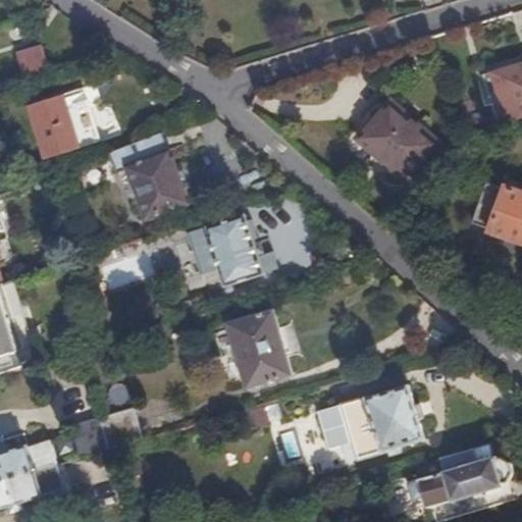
[(17,54),(23,73),(49,66),(44,46),(17,54)]
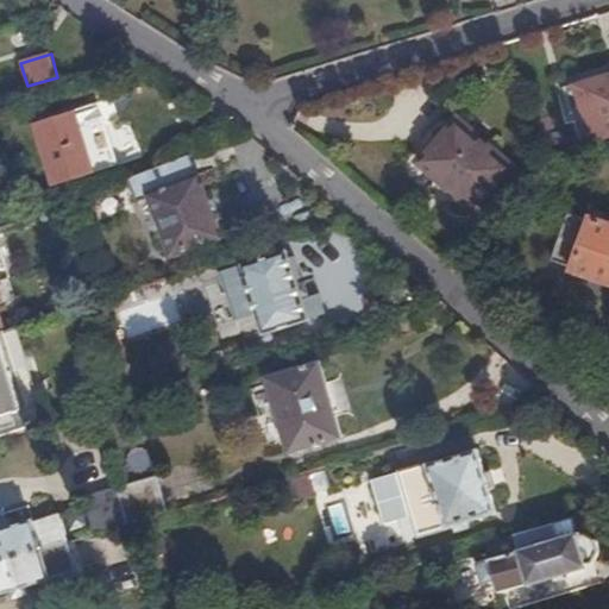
[(608,75),(564,90),(579,146),(608,137),(608,75)]
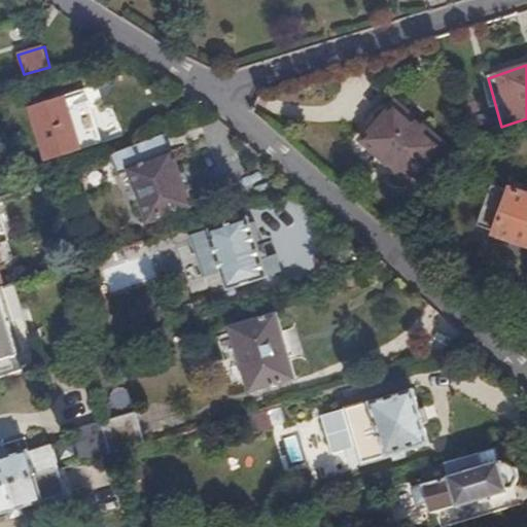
[(13,83),(0,86),(0,99),(16,95),(13,83)]
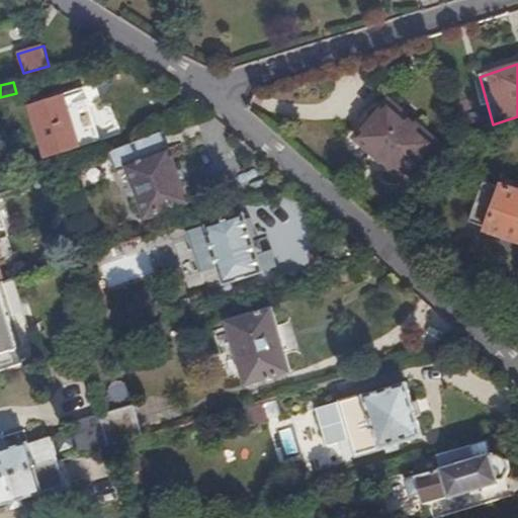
[(80,147),(80,143),(69,108),(65,93),(28,105),(45,159),(80,147)]
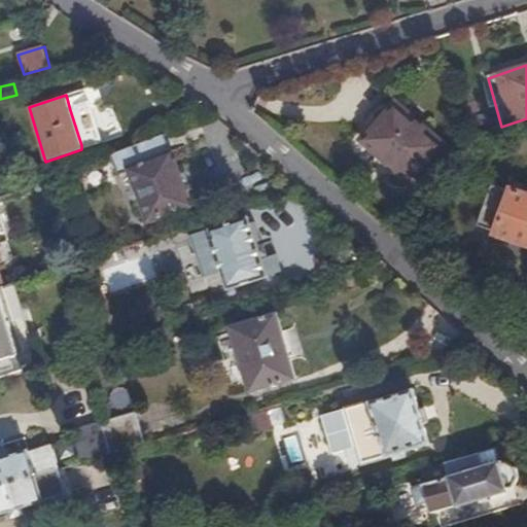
[(362,140),(410,183),(443,145),(395,103),(390,107),(383,101),(359,128),(366,135),(362,140)]
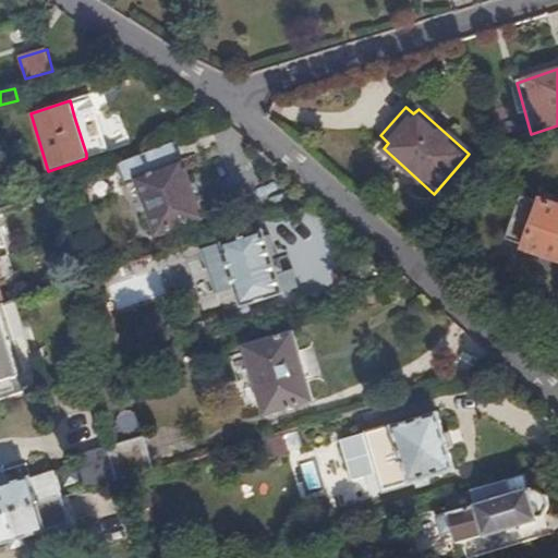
[(74,117),(86,154),(96,150),(84,113),(74,117)]
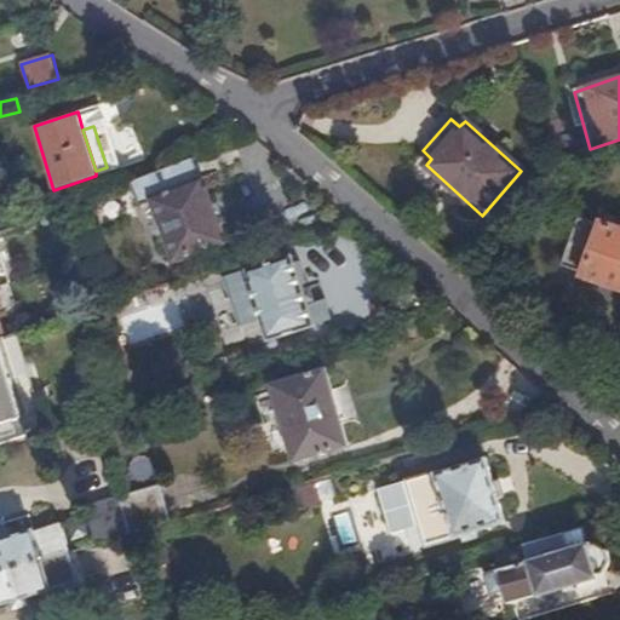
[(225,242),(194,159),(132,183),(141,205),(151,201),(174,260),(225,242)]
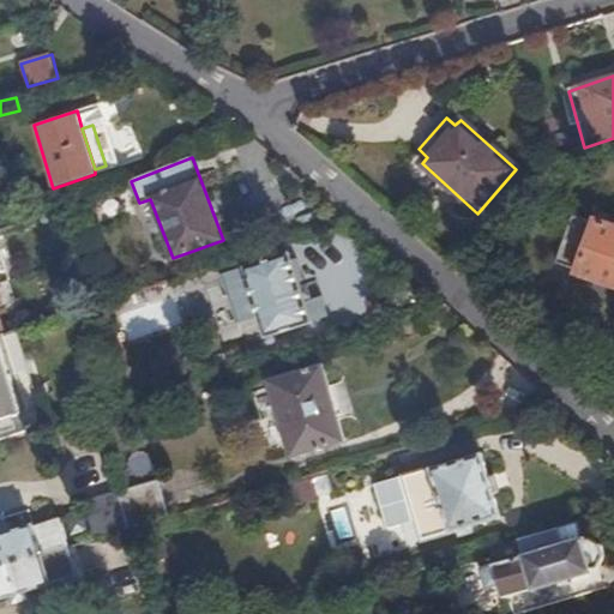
[(578,272),(613,286),(613,224),(597,218),(595,222),(575,215),(559,262),(578,270),(578,272)]
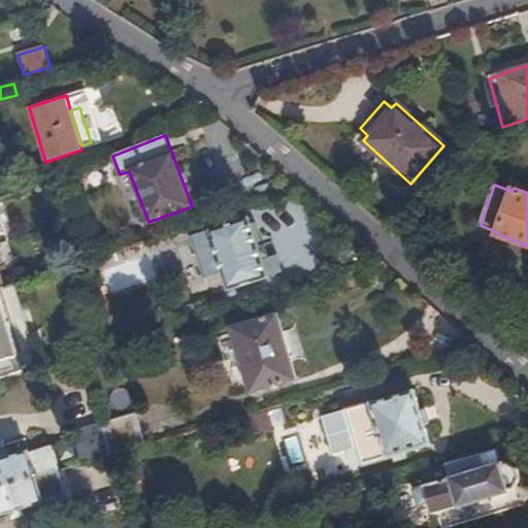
[(215,240),(213,241),(229,289),(268,276),(250,218),(211,230),(215,240)]
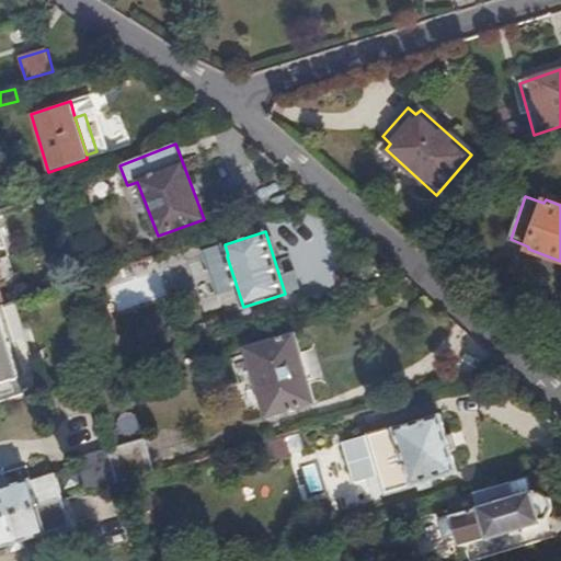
[(205,270),(197,242),(162,253),(171,282),(205,270)]
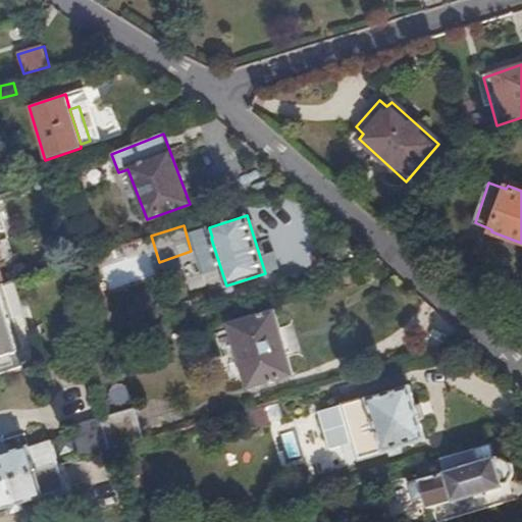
[(0,258),(13,254),(7,239),(0,241),(0,279),(1,279),(0,274),(0,258)]
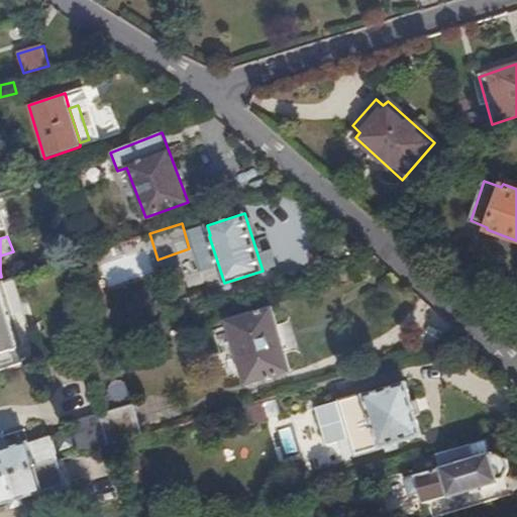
[(0,371),(23,365),(0,291),(0,371)]
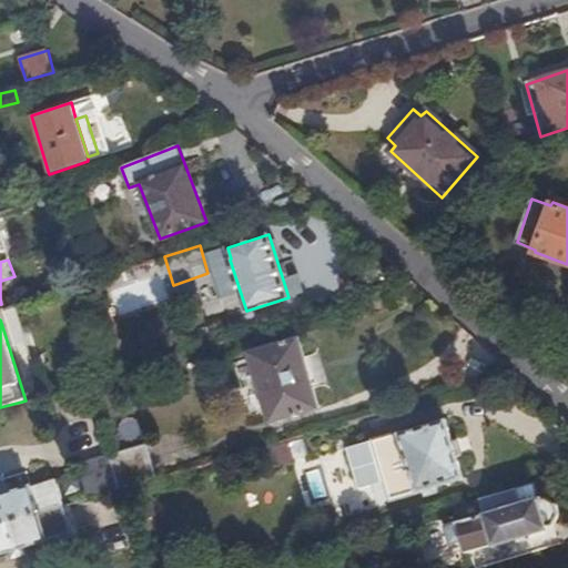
[(249,352),(270,423),(318,407),(298,337),(249,352)]
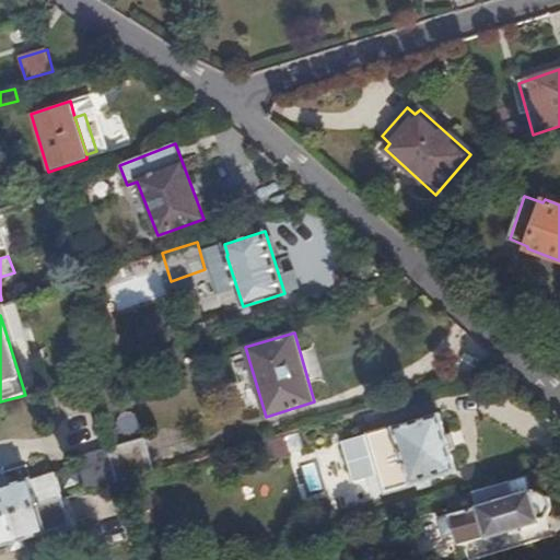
[(77,448),(100,445),(94,412),(71,416),(77,448)]
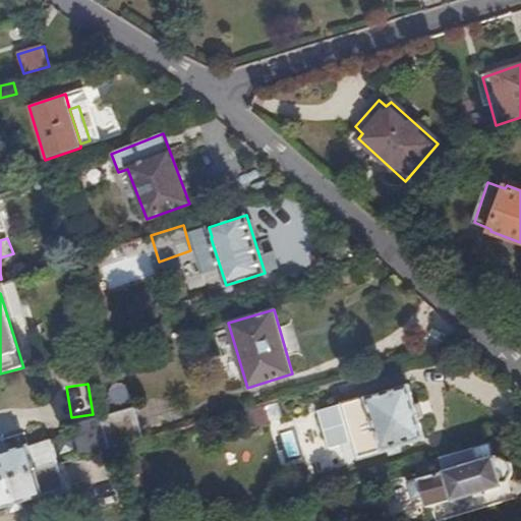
[(355,441),(360,457),(424,438),(409,385),(320,411),(332,448),(344,445),(355,441)]
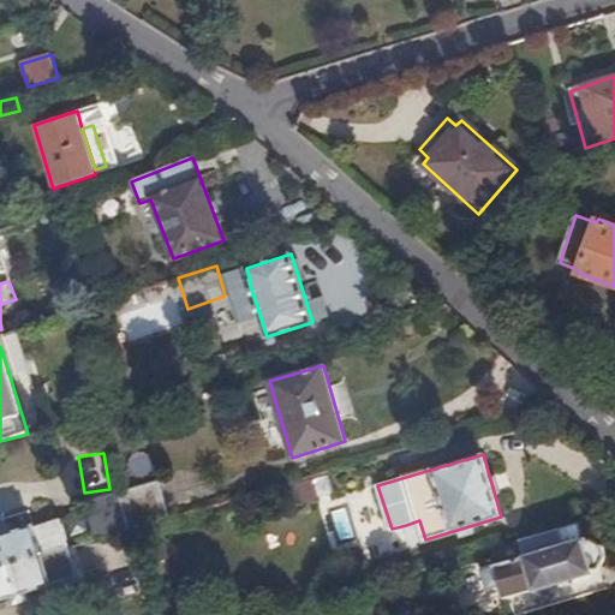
[(118,491),(129,529),(169,517),(157,479),(118,491)]
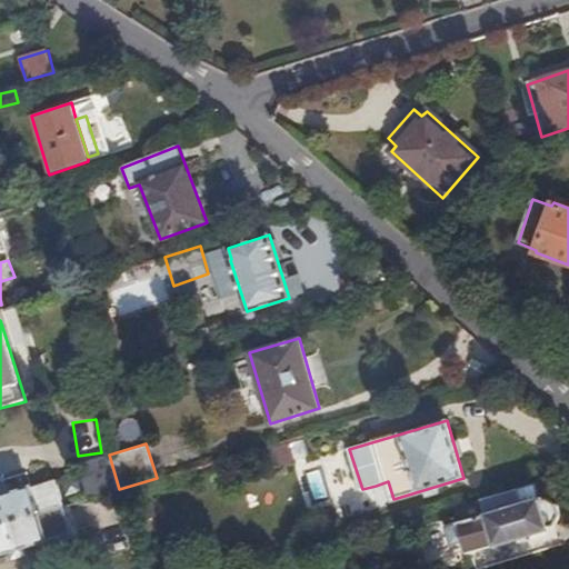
[(288,445),(260,451),(266,469),(293,461),(288,445)]
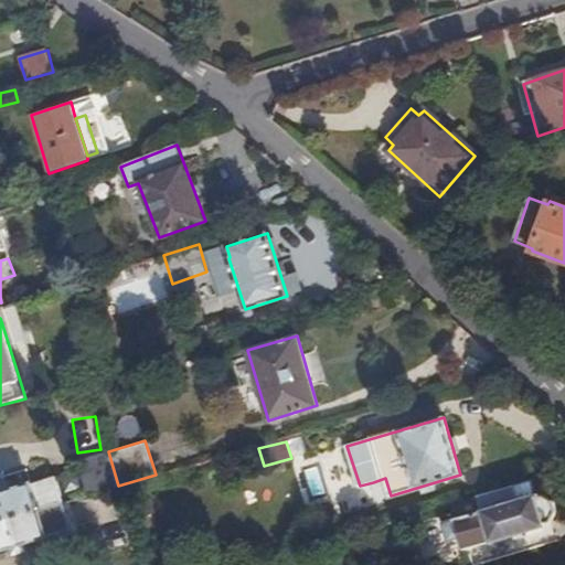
[(87,496),(118,486),(108,451),(76,460),(87,496)]
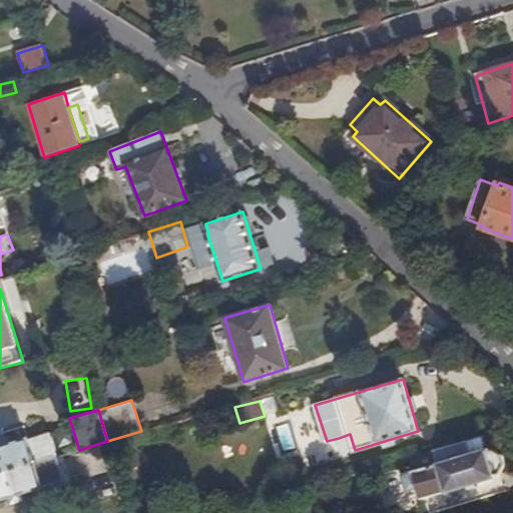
[(0,472),(35,462),(56,456),(49,432),(0,446),(0,472)]
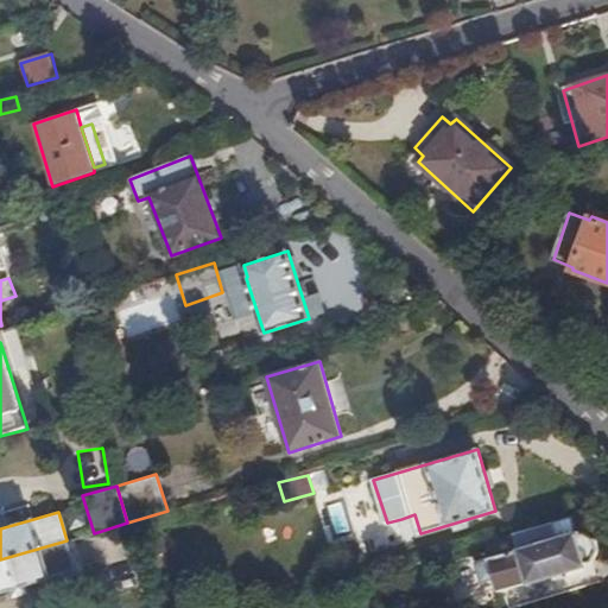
[(407,537),(420,533),(415,514),(401,519),(407,537)]
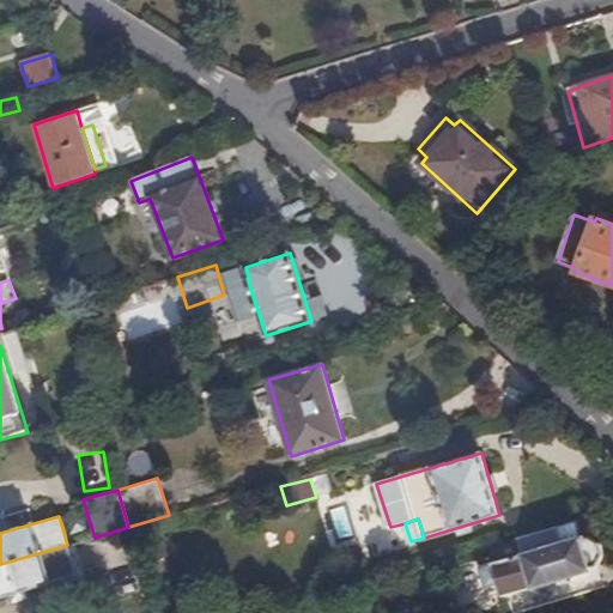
[(582,541),(576,522),(489,548),(491,557),(481,560),(483,568),(481,569),(486,588),(499,584),(503,596),(592,571),(590,569),(599,566),(605,557),(601,545),(590,539),(582,541)]
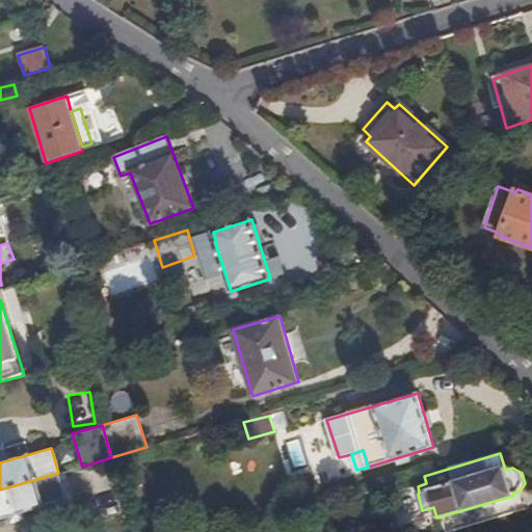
[(0,489),(0,519),(44,505),(36,479),(0,489)]
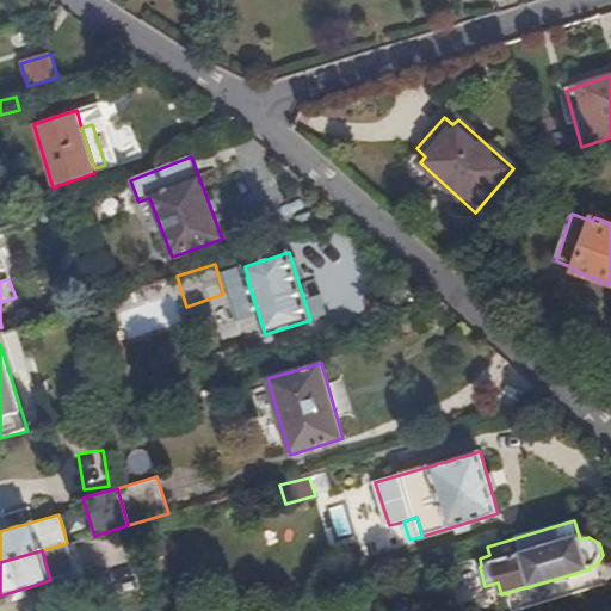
[(110,598),(147,587),(137,556),(100,567),(110,598)]
